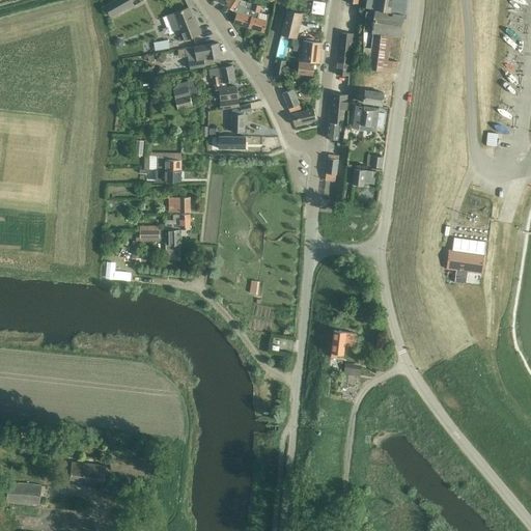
[(133,4),(131,0),(116,0),(106,6),(109,11),(111,17),(123,9),(133,4)]
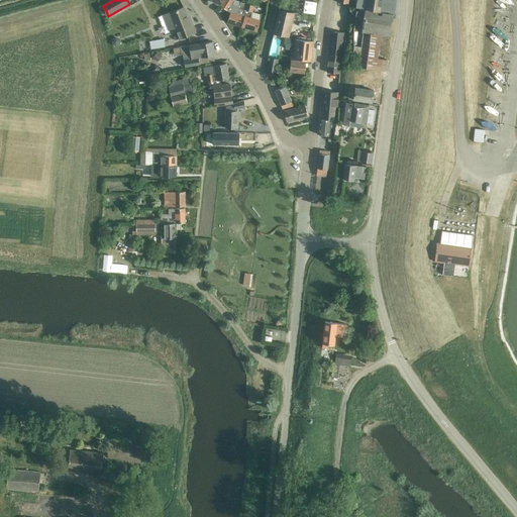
[(244,9),(246,4),(235,0),(234,0),(223,0),(220,6),(231,13),(228,22),(241,27),(242,26),(245,13),(243,13),(244,9)]
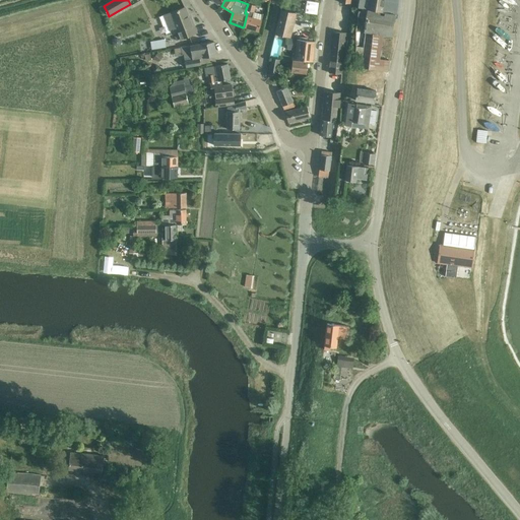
[(359,0),(359,8),(369,9),(368,12),(368,18),(367,20),(393,23),(394,13),(396,14),(398,2),(397,0),(359,0)]
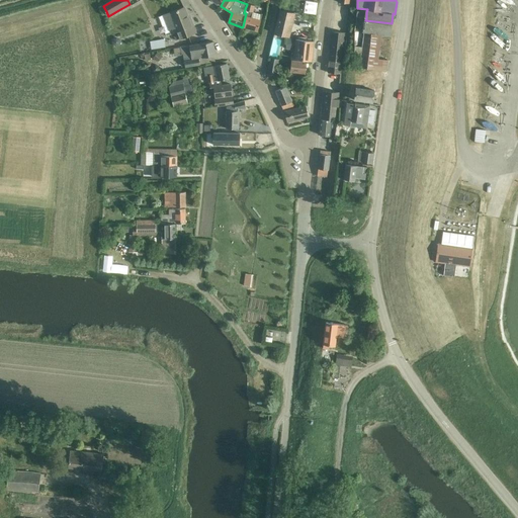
[(254,6),(247,4),(245,9),(244,13),(246,13),(243,26),(257,31),(262,15),(253,12),(254,6)]
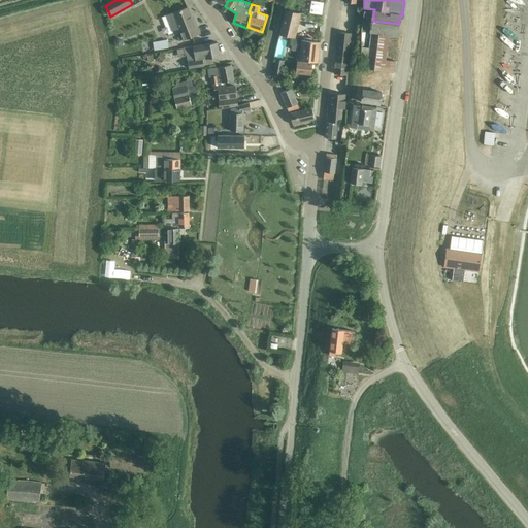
[(193,21),(188,7),(165,15),(171,32),(177,29),(179,34),(182,33),(184,39),(200,33),(195,20),(193,21)]
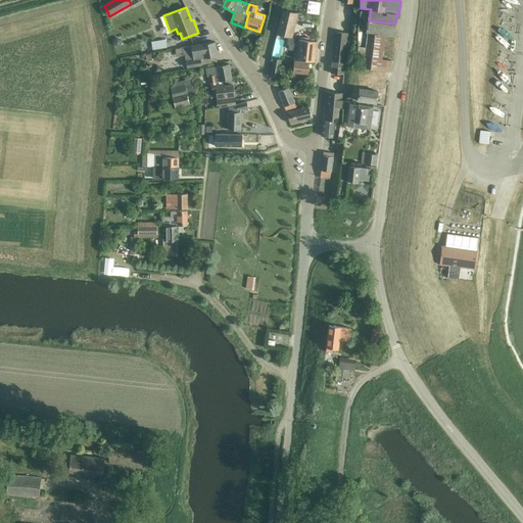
[(297,13),(283,9),(277,34),(291,38),(297,13)]
